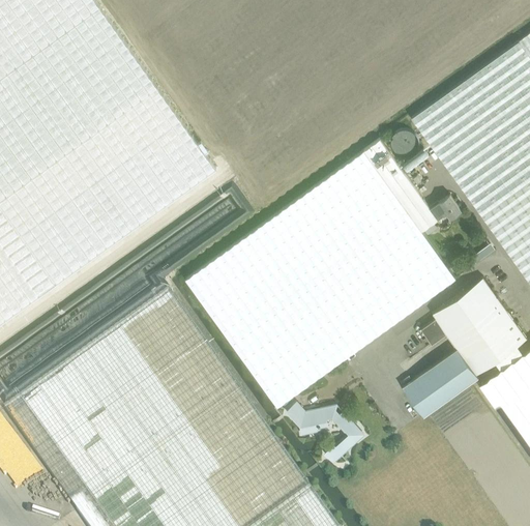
[(0,0),(0,325),(216,171),(211,165),(92,0),(0,0)]
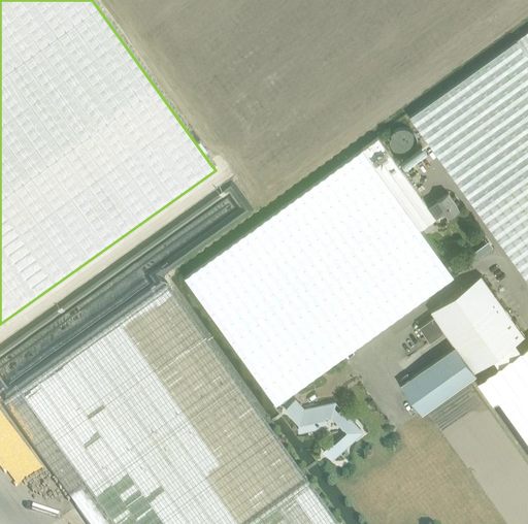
[(527,32),(411,116),(409,119),(462,192),(527,284),(527,32)]
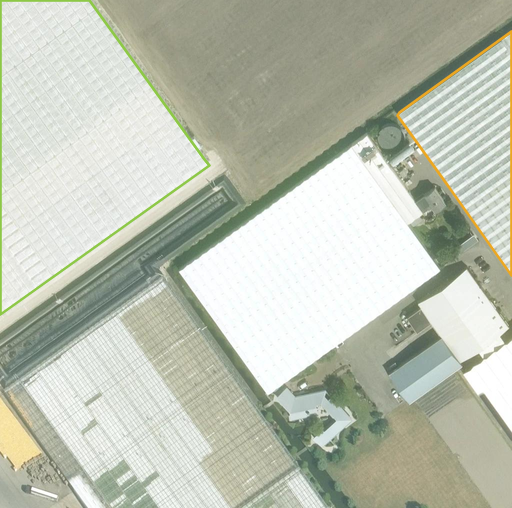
[(407,144),(406,140),(405,137),(403,135),(401,133),(399,132),(398,131),(394,131),(392,131),(389,131),(387,132),(385,134),(383,135),(381,138),(381,140),(380,143),(380,145),(381,148),(382,150),(383,152),(385,154),(387,156),(389,156),(392,157),(394,157),(398,156),(400,156),(402,153),(404,151),(406,149),(406,146),(407,144)]
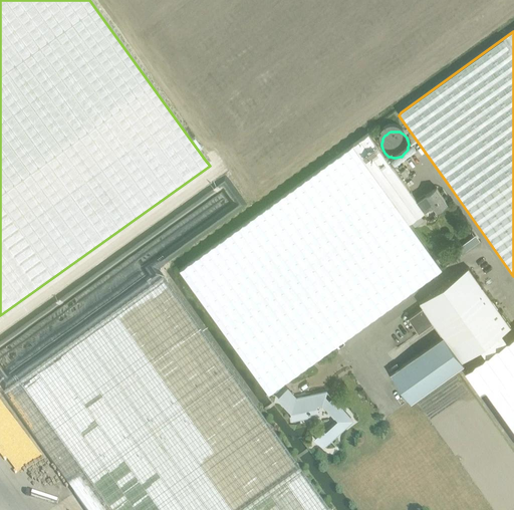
[(425,215),(423,212),(417,205),(368,138),(353,148),(409,226),(425,215)]
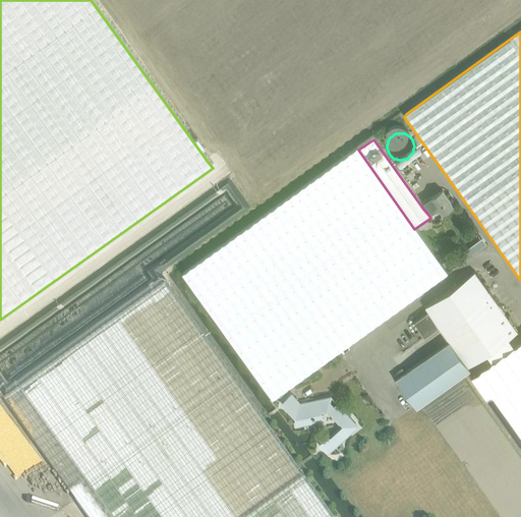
[(192,270),(182,277),(228,341),(272,402),(447,276),(414,229),(358,150),(352,154),(339,164),(338,164),(322,176),(305,188),(288,200),(272,212),(255,224),(241,234),(225,246),(209,257),(192,270)]
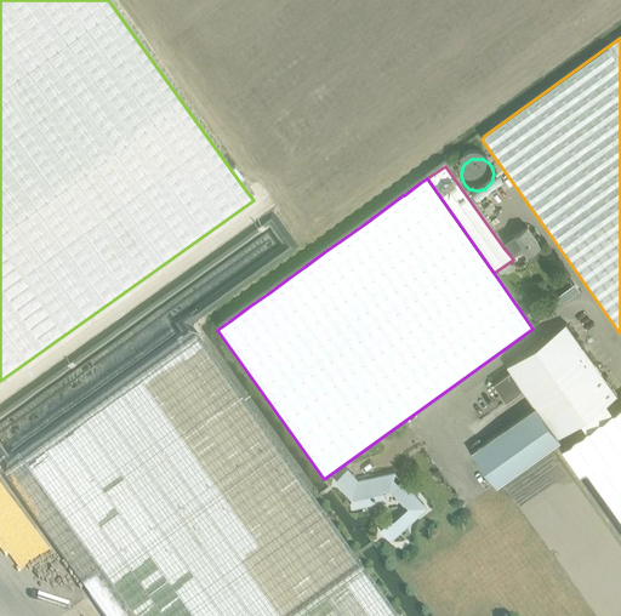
[(527,232),(503,247),(511,256),(520,249),(528,260),(540,250),(527,232)]
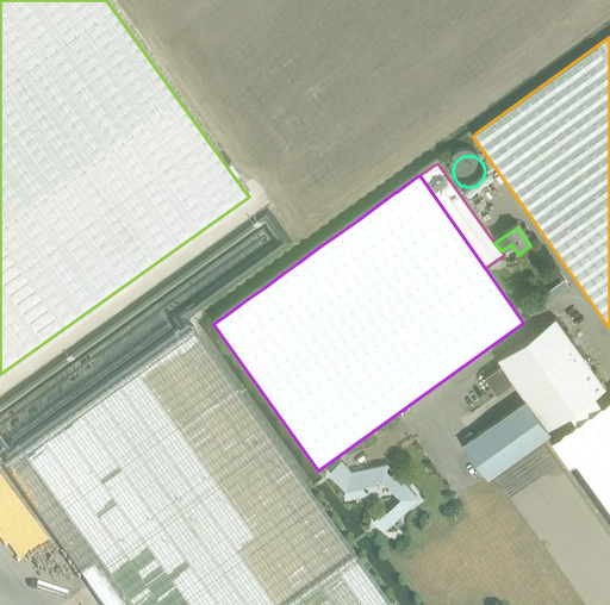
[(514,289),(508,294),(511,299),(517,295),(514,289)]
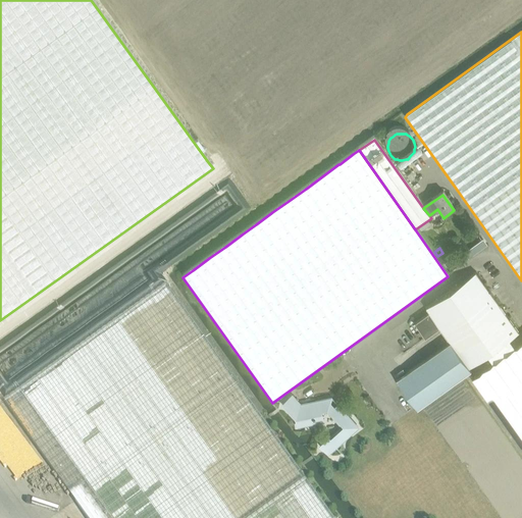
[(473,250),(464,256),(468,262),(478,256),(473,250)]
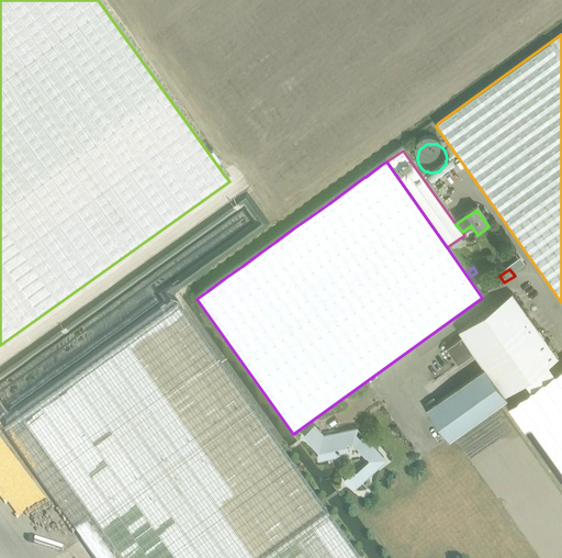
[(484,371),(427,413),(449,444),(506,403),(504,400),(525,386),(529,393),(507,409),(561,488),(561,371),(554,378),(552,375),(548,369),(558,361),(546,345),(542,341),(527,319),(523,311),(515,301),(512,297),(458,335),(462,341),(473,356),(484,371)]
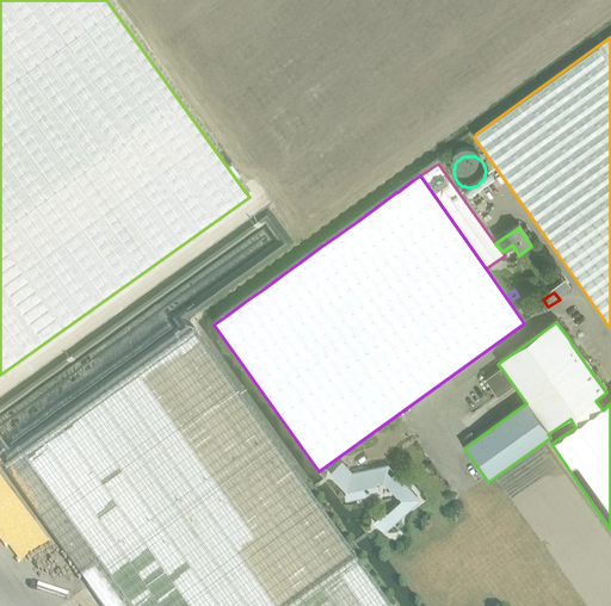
[(387,605),(195,339),(6,474),(98,605),(387,605)]
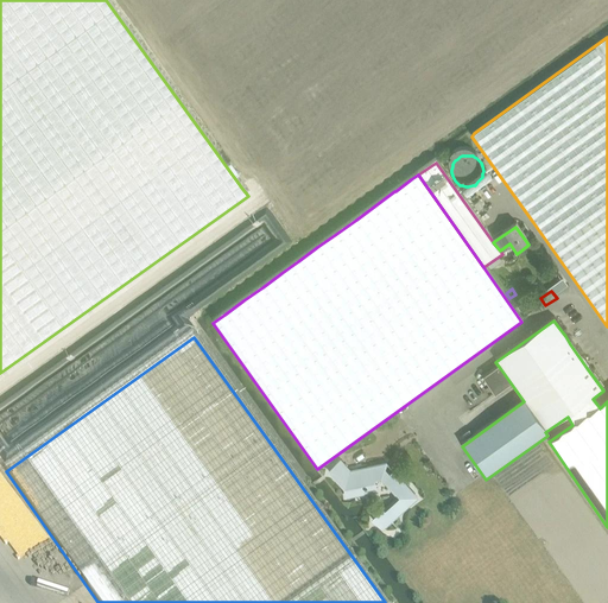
[(500,368),(483,380),(488,387),(496,397),(512,385),(500,368)]
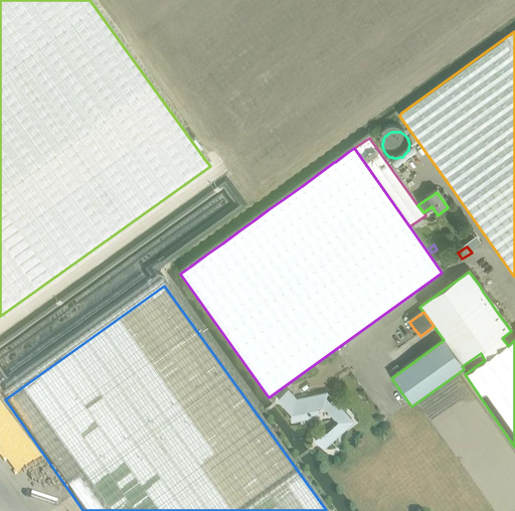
[(278,401),(289,413),(289,416),(291,415),(293,423),(318,418),(316,410),(321,408),(334,424),(314,442),(322,451),(351,426),(332,403),(329,406),(324,401),(326,396),(295,402),(287,393),(278,401)]
